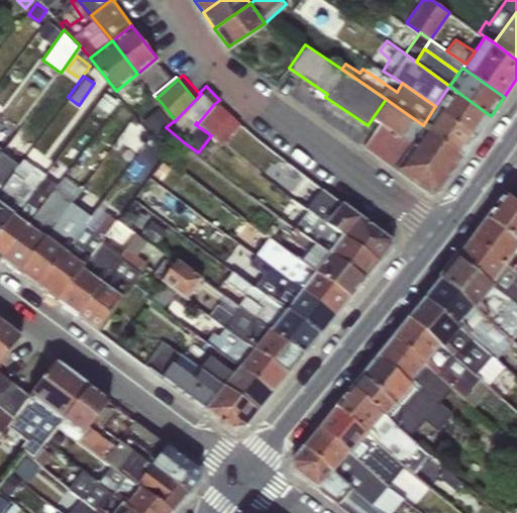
[(491,116),(449,86),(435,106),(477,135),(491,116)]
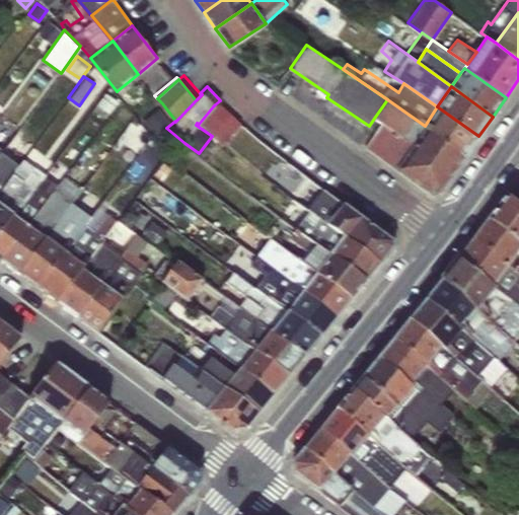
[(395,169),(425,126),(387,99),(375,117),(381,121),(365,147),(395,169)]
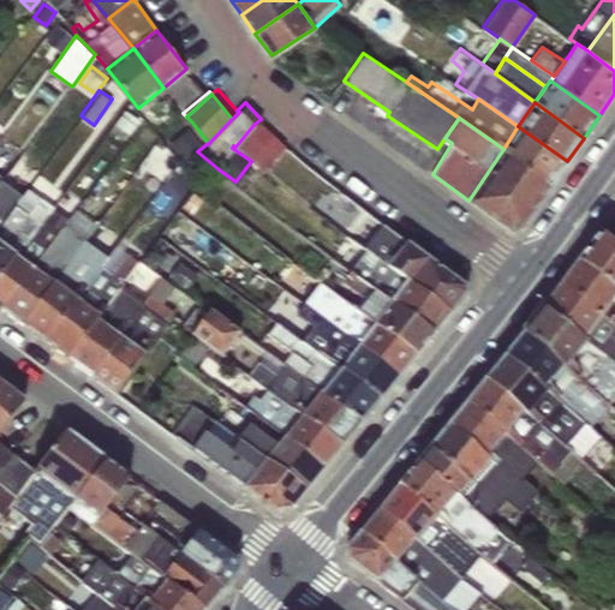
[(197,150),(197,151),(208,143),(192,123),(169,141),(185,159),(190,154),(191,155),(197,150)]
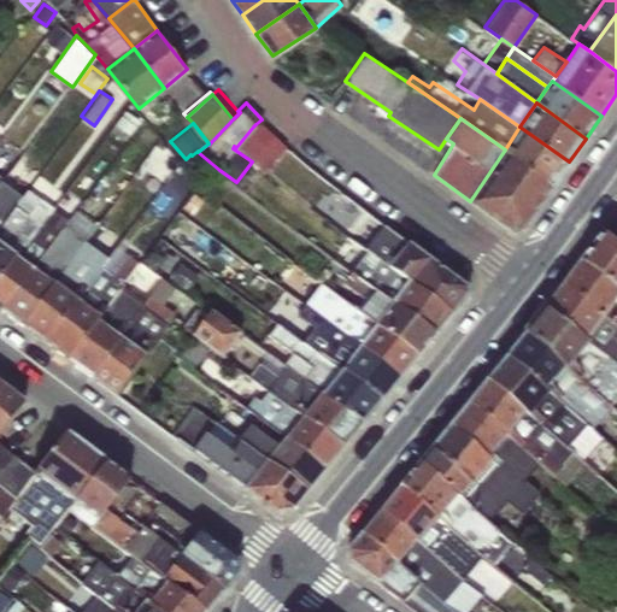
[(277,147),(256,124),(253,127),(242,140),(263,163),(277,147)]
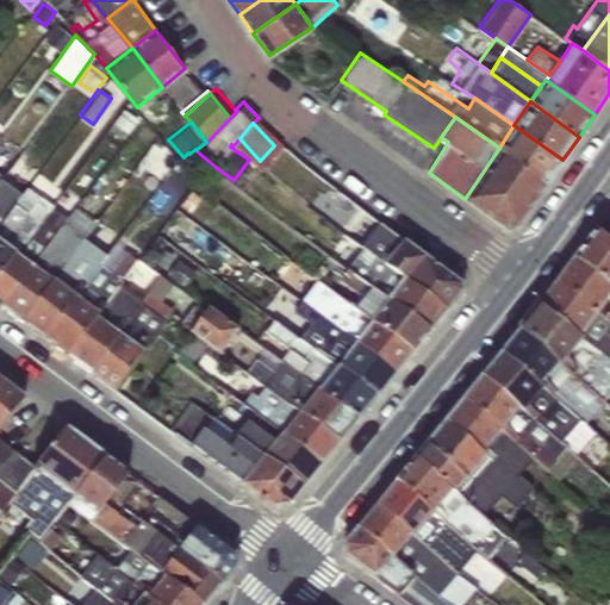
[(562,160),(514,125),(499,148),(548,181),(562,160)]
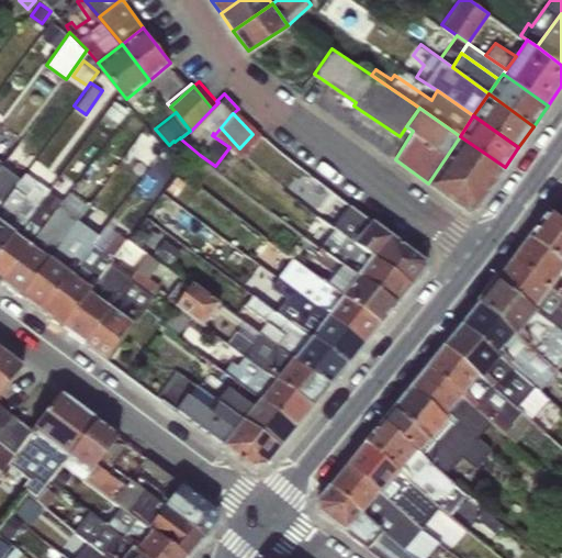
[(460,136),(428,183),(467,210),(479,205),(505,167),(460,136)]
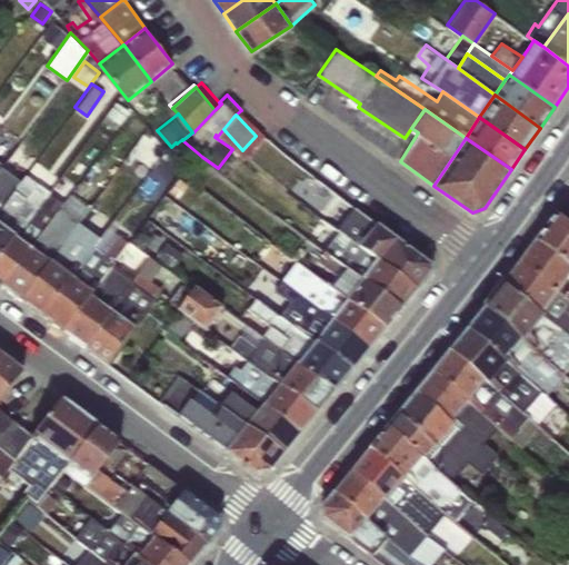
[(12,172),(2,165),(0,167),(0,189),(7,180),(12,172)]
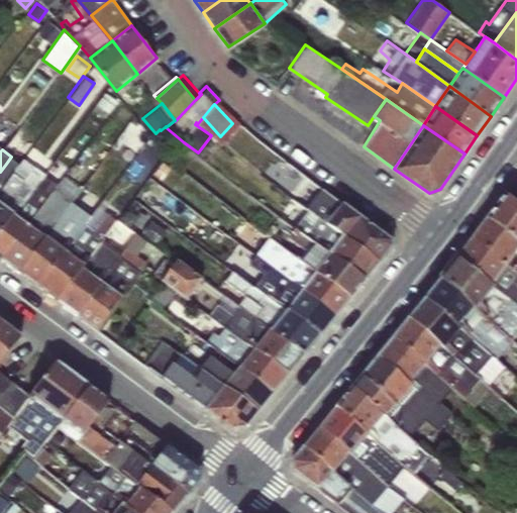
[(295,188),(304,173),(278,157),(268,172),(295,188)]
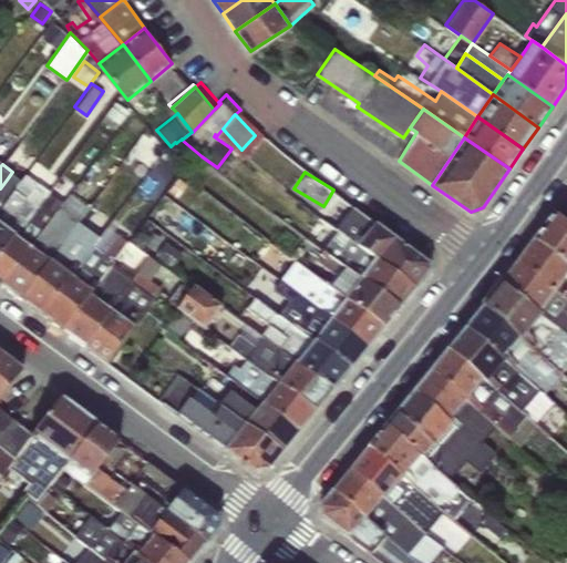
[(27,173),(16,186),(0,208),(0,221),(14,233),(43,196),(34,188),(39,182),(27,173)]
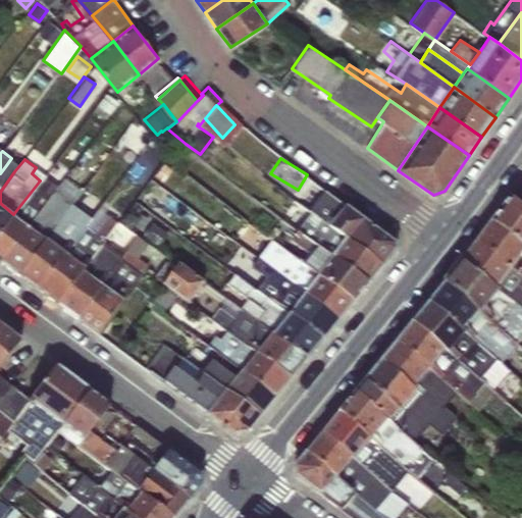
[(0,192),(14,171),(6,165),(0,173),(0,192)]
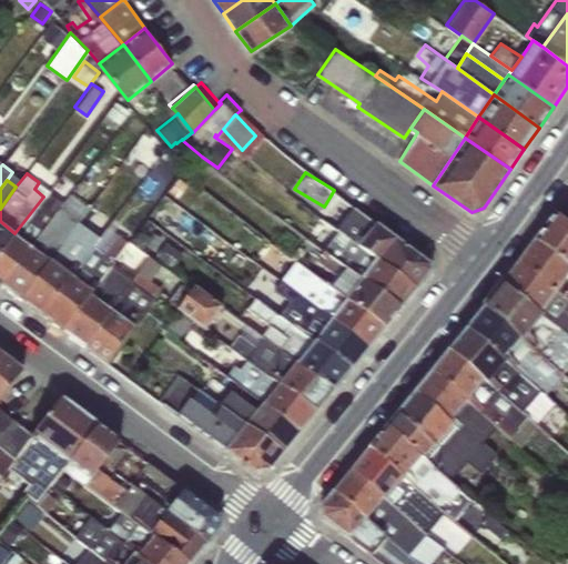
[(14,233),(30,244),(59,208),(64,202),(49,190),(43,197),(14,233)]
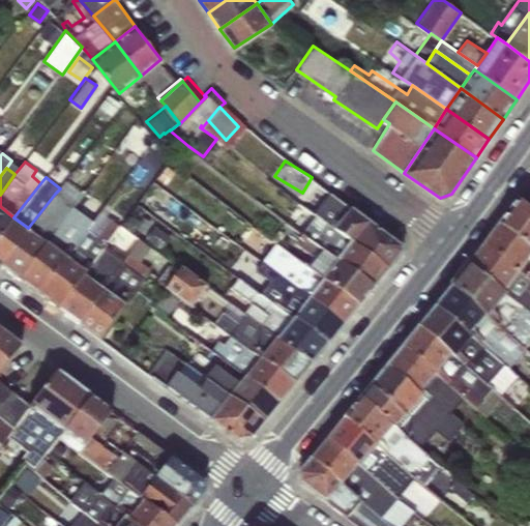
[(333,227),(350,208),(316,181),(308,193),(322,202),(314,212),(316,213),(333,227)]
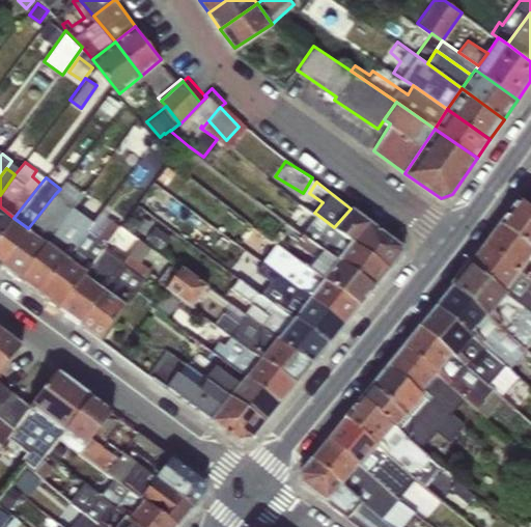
[(55,194),(28,228),(47,242),(73,204),(65,200),(73,190),(64,184),(60,189),(55,194)]
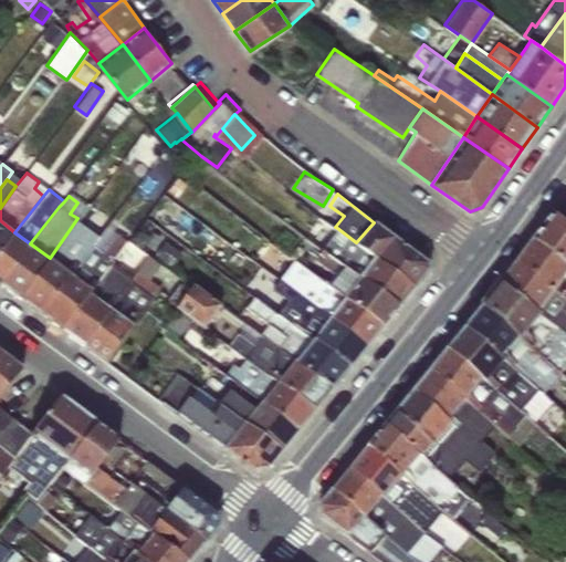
[(565,219),(554,208),(533,237),(565,260),(565,219)]
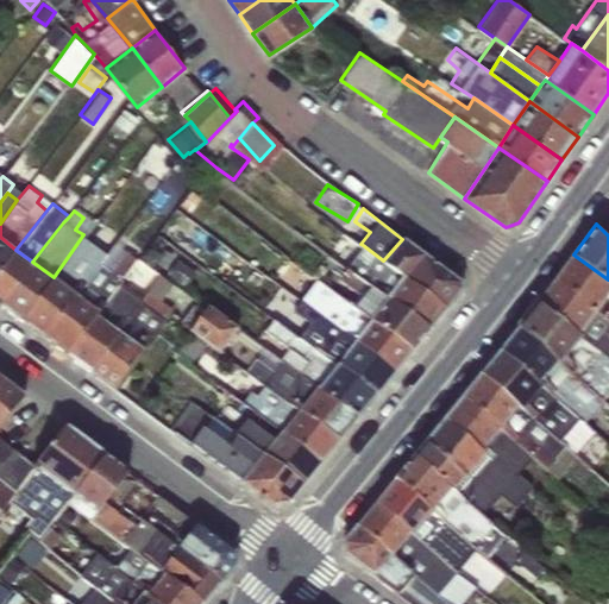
[(112,225),(104,236),(113,243),(121,232),(112,225)]
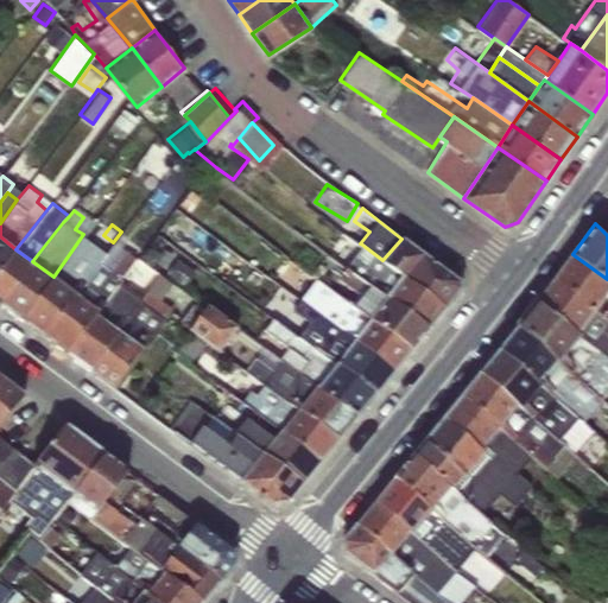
[(107,252),(83,234),(54,277),(76,293),(107,252)]
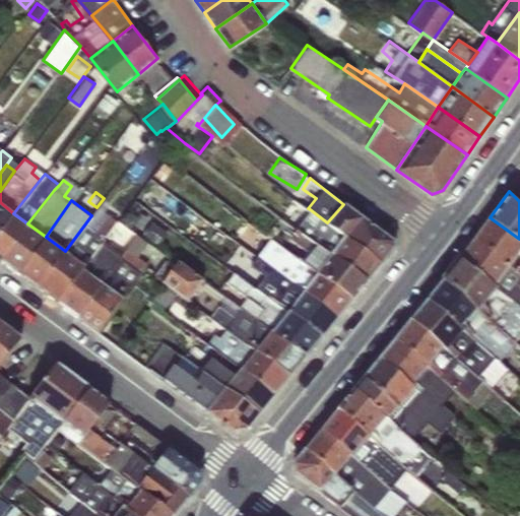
[(0,231),(13,213),(0,202),(0,231)]
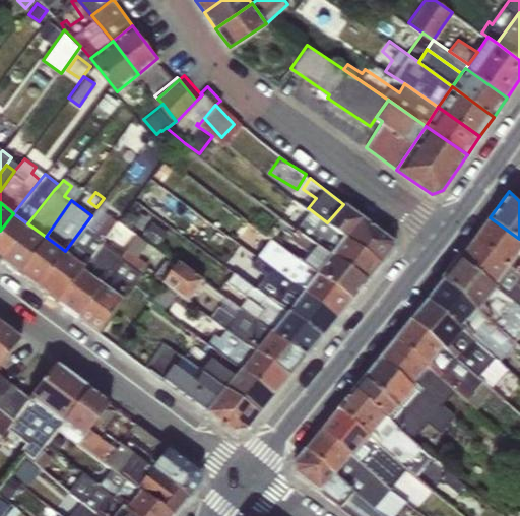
[(392,240),(343,204),(327,222),(344,235),(381,262),(394,247),(392,240)]
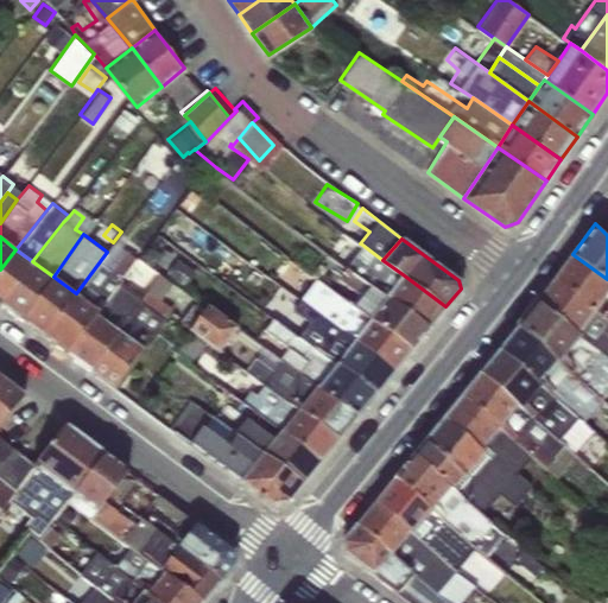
[(386,296),(403,274),(382,260),(362,245),(347,266),(368,284),(386,296)]
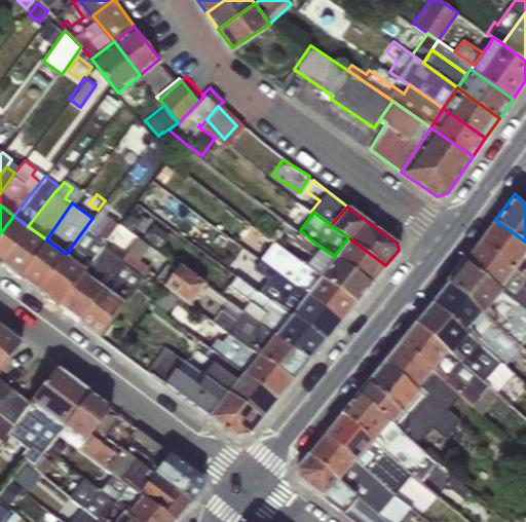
[(95,216),(92,218),(66,254),(85,268),(105,241),(118,222),(108,215),(103,222),(95,216)]
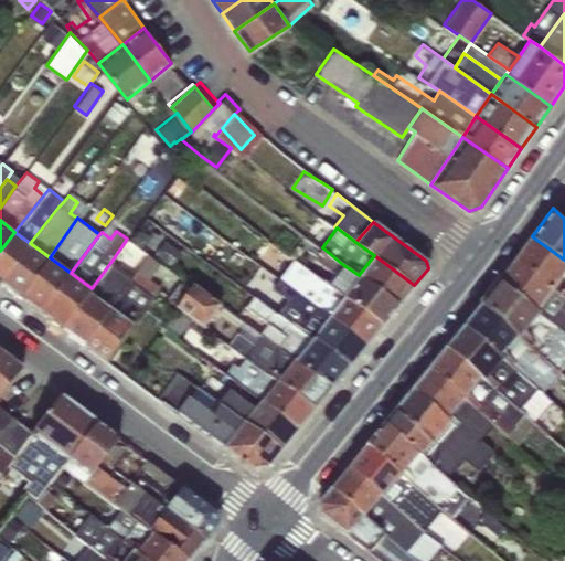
[(30,243),(14,232),(0,251),(0,279),(2,282),(30,243)]
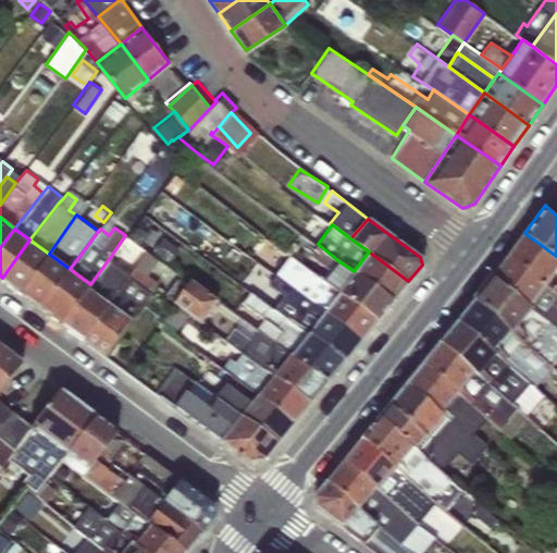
[(556,256),(524,233),(508,256),(545,283),(556,266),(556,256)]
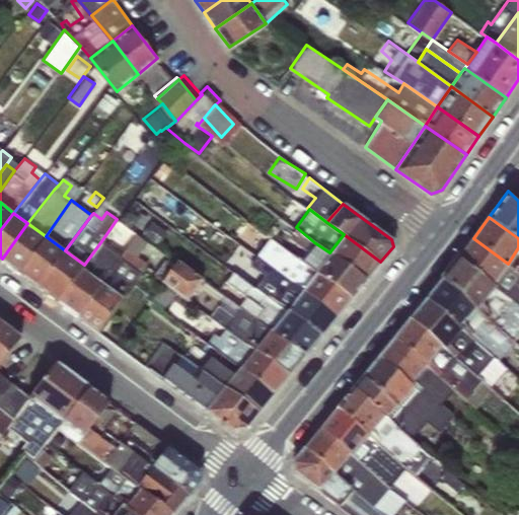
[(167,231),(152,220),(143,232),(159,243),(167,231)]
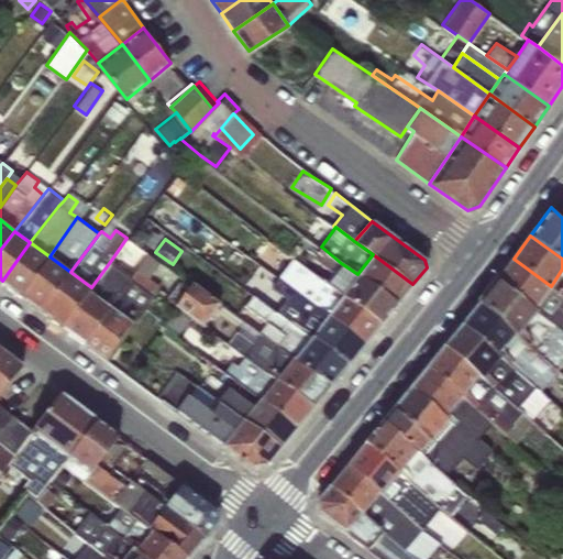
[(50,256),(30,242),(2,281),(21,295),(50,256)]
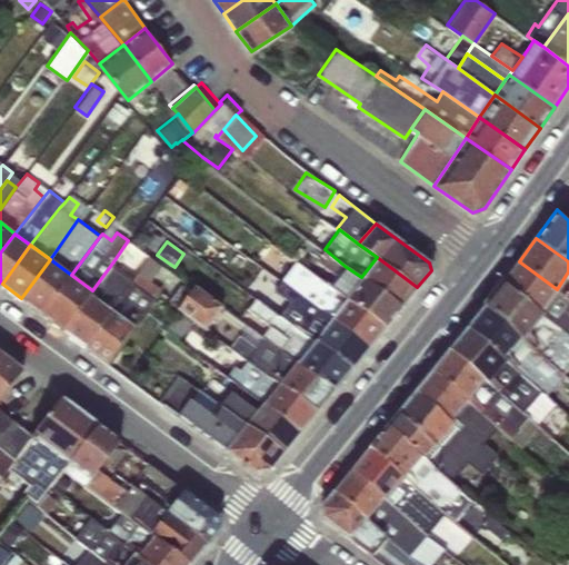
[(149,256),(133,277),(111,309),(133,326),(162,287),(151,280),(161,265),(149,256)]
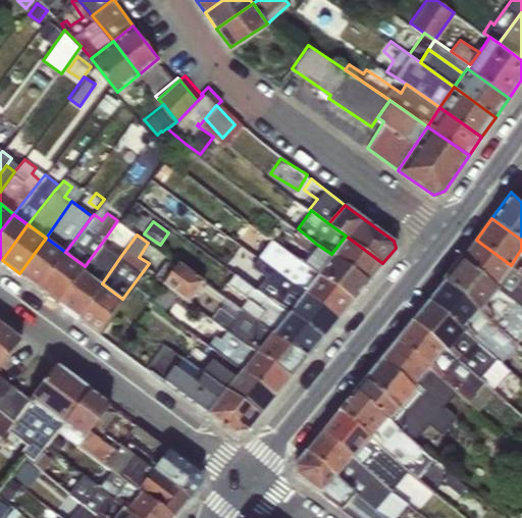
[(368,281),(382,263),(346,236),(331,254),(368,281)]
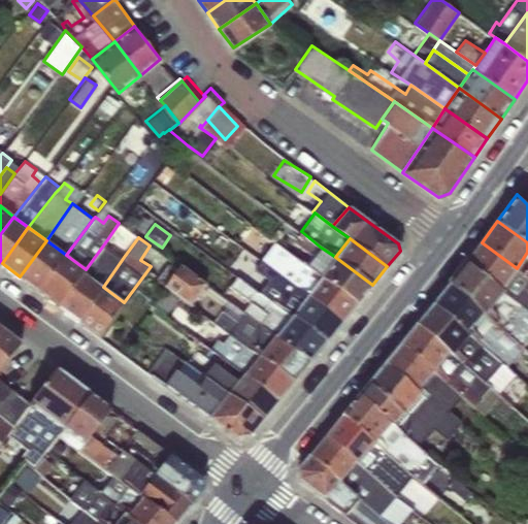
[(66,255),(46,240),(20,276),(40,292),(66,255)]
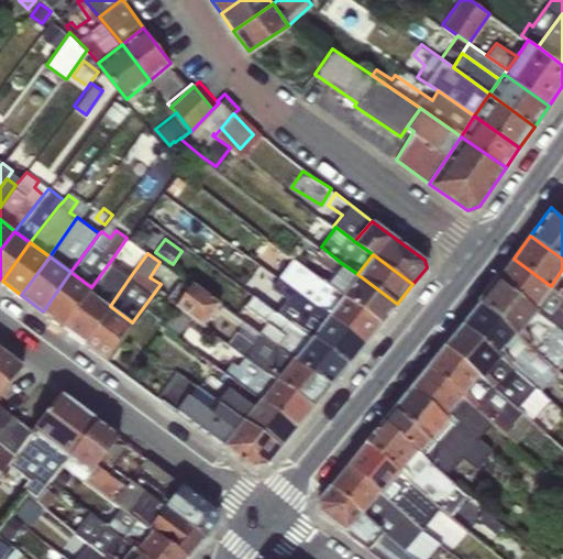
[(279,275),(328,313),(342,294),(326,281),(294,258),(279,275)]
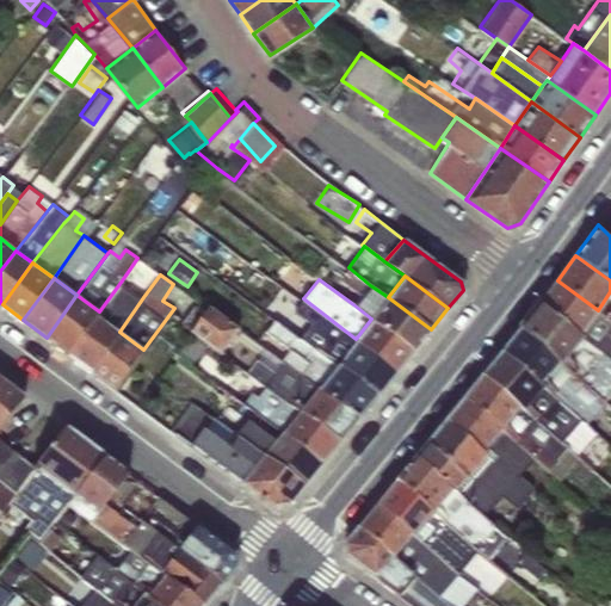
[(143,297),(122,280),(99,311),(96,315),(119,332),(143,297)]
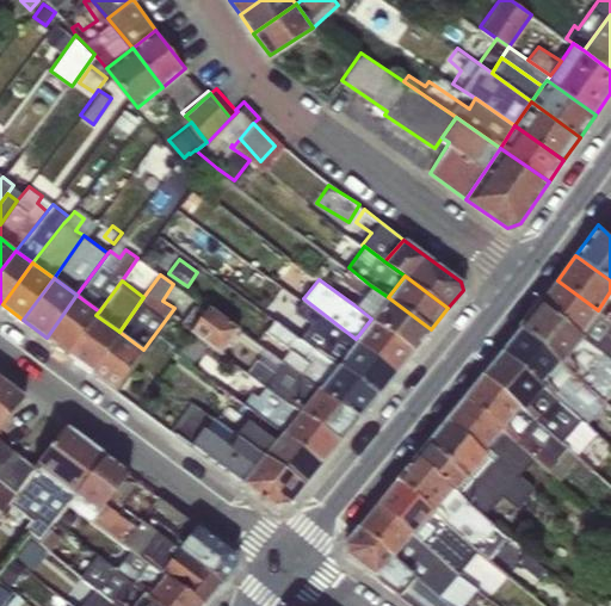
[(557,280),(539,305),(580,334),(598,310),(557,280)]
